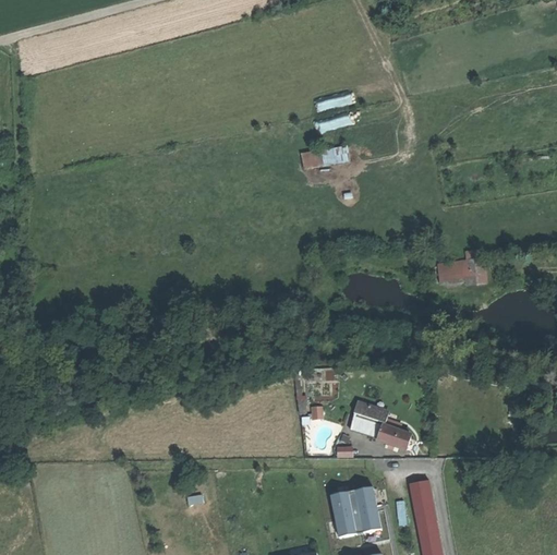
[(351,159),(350,143),(303,147),(304,164),(351,159)]
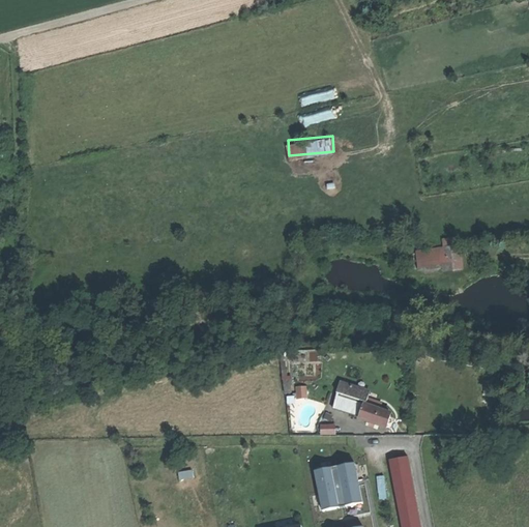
[(454,253),(437,255),(438,267),(447,266),(447,263),(456,262),(454,253)]
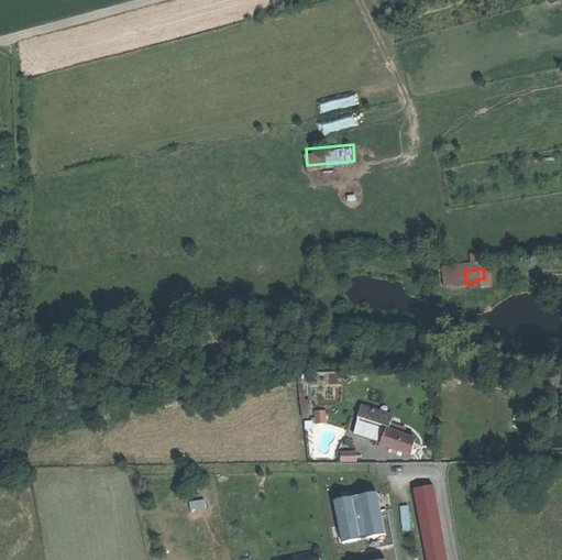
[(392,414),(361,404),(357,415),(388,425),(392,414)]
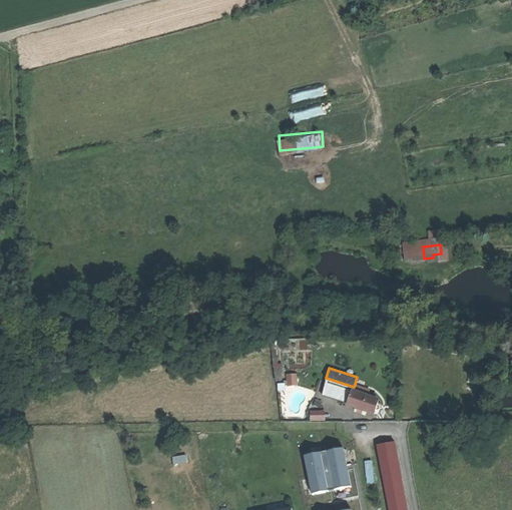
[(354,387),(326,378),(323,393),(348,401),(352,389),(353,390),(354,387)]
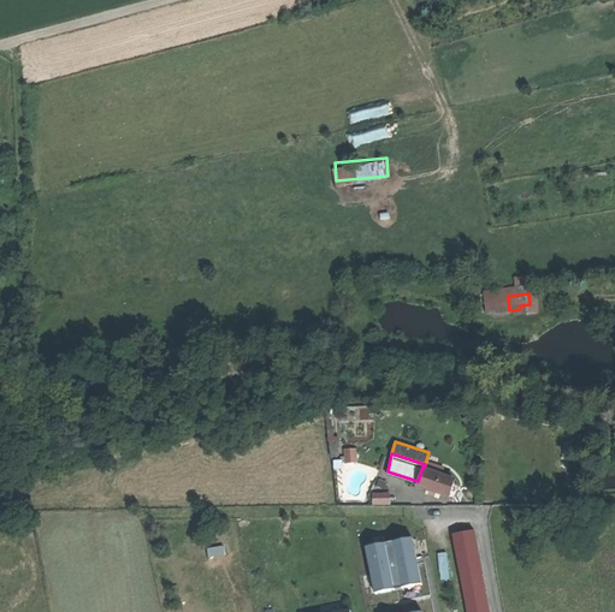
[(441,473),(424,468),(423,467),(418,481),(418,483),(448,494),(454,477),(441,473)]
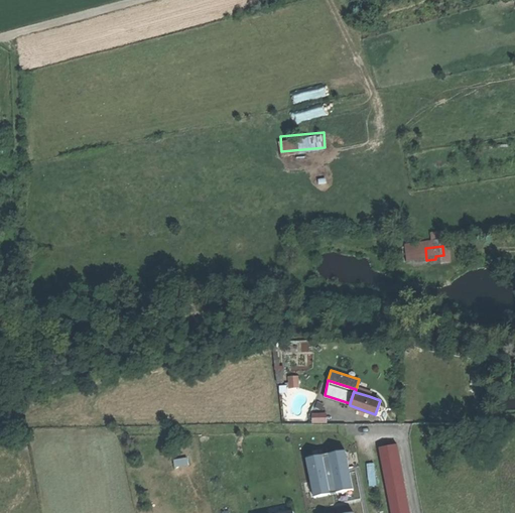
[(313,418),(328,418),(328,409),(313,409),(313,418)]
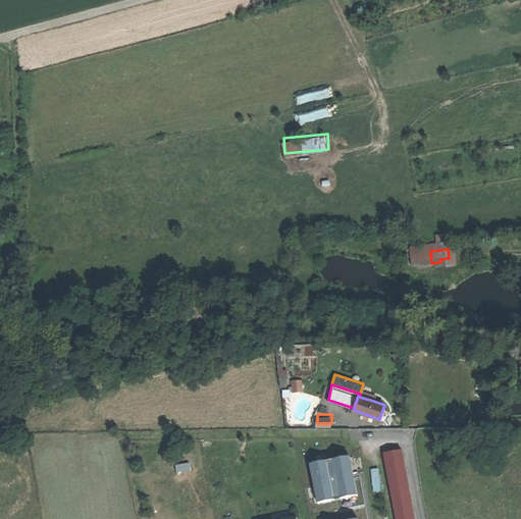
[(413,518),(401,447),(382,451),(395,518),(413,518)]
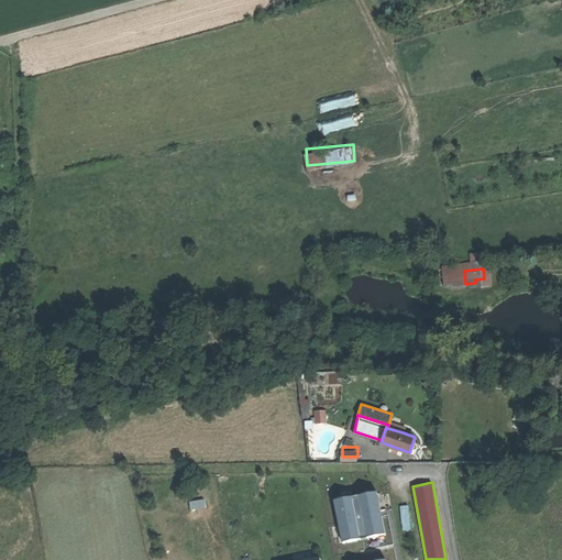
[(376,491),(352,495),(360,536),(384,530),(376,491)]
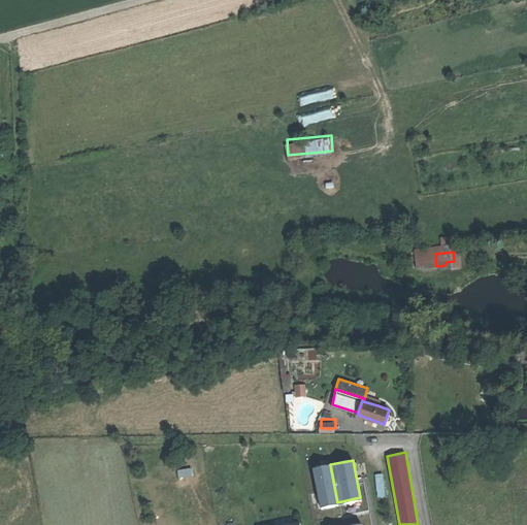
[(314,467),(321,505),(337,502),(330,464),(314,467)]
